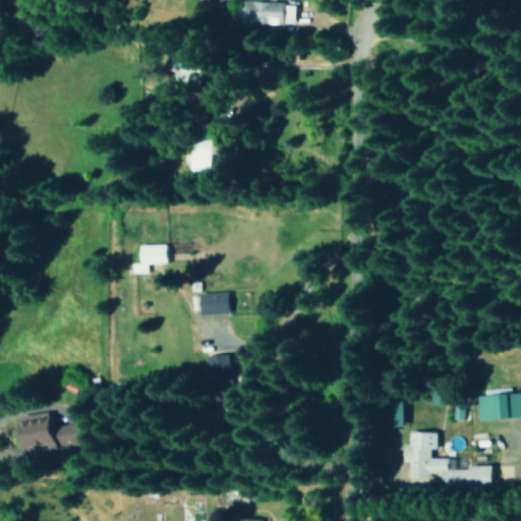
[(298,23),(298,2),(244,0),(244,22),(298,23)]
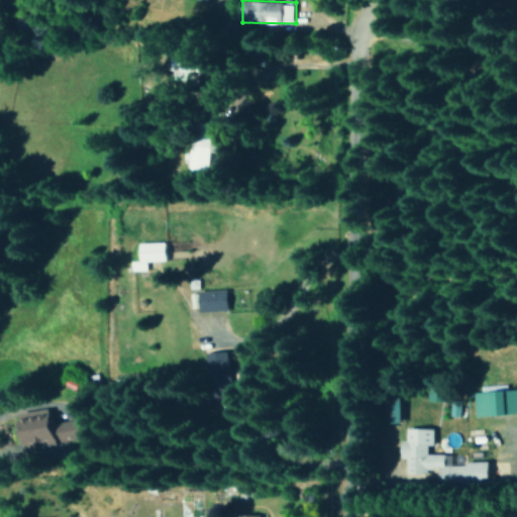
[(195,133),(194,152),(185,152),(185,161),(192,161),(192,170),(213,170),(214,134),(195,133)]
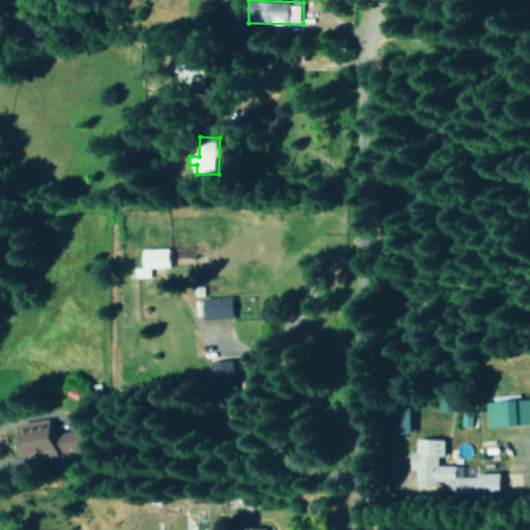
[(174,266),(173,247),(146,248),(146,267),(135,267),(135,277),(152,276),(152,267),(174,266)]
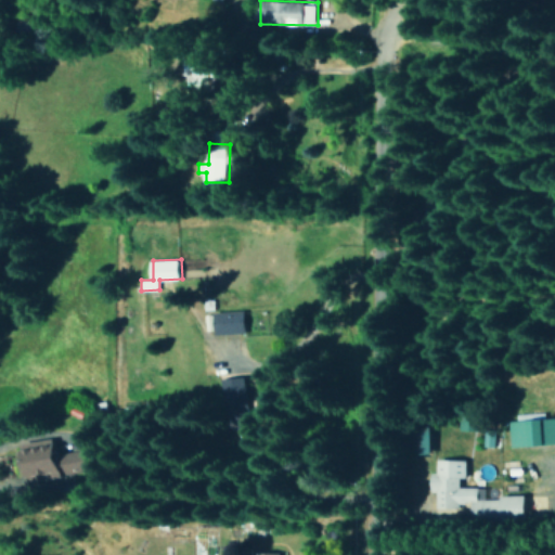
[(247,333),(246,310),(216,311),(216,334),(247,333)]
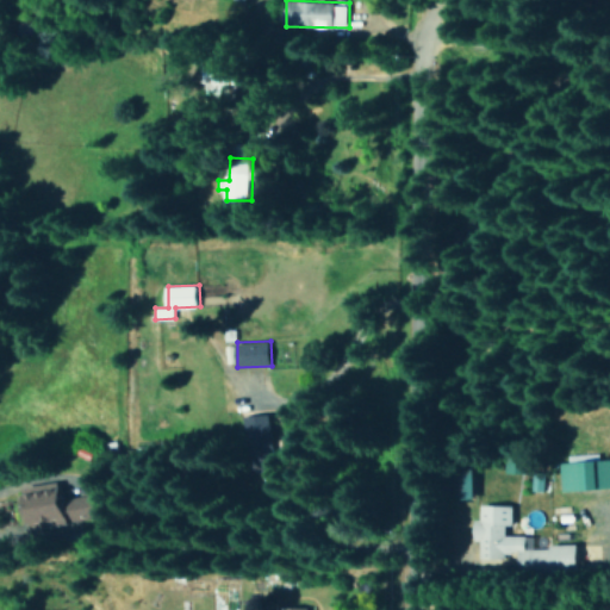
[(247,415),(247,441),(269,441),(271,415),(247,415)]
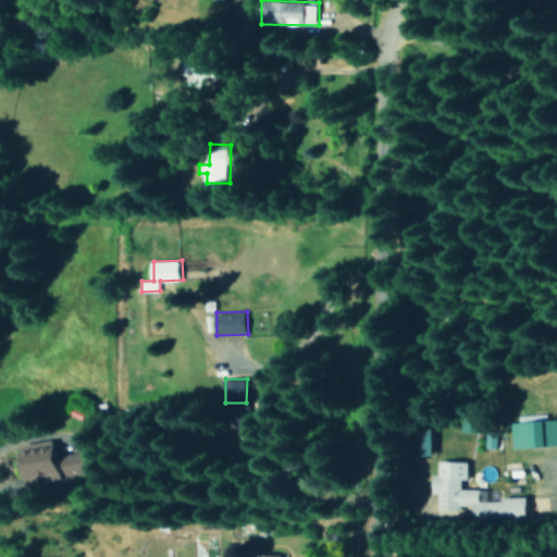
[(462,430),(481,431),(482,417),(462,417),(462,430)]
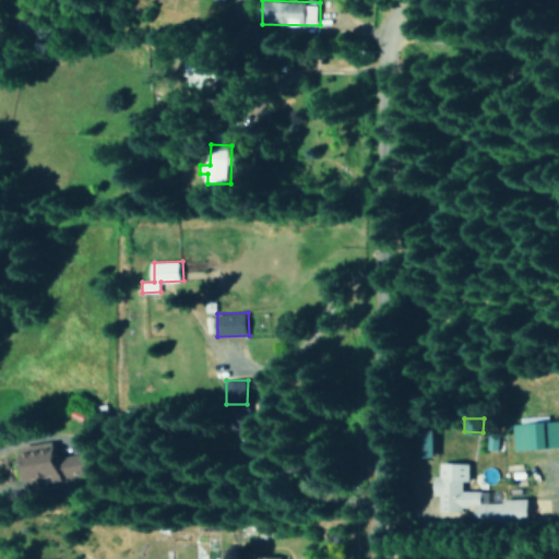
[(558,447),(558,420),(514,423),(515,449),(558,447)]
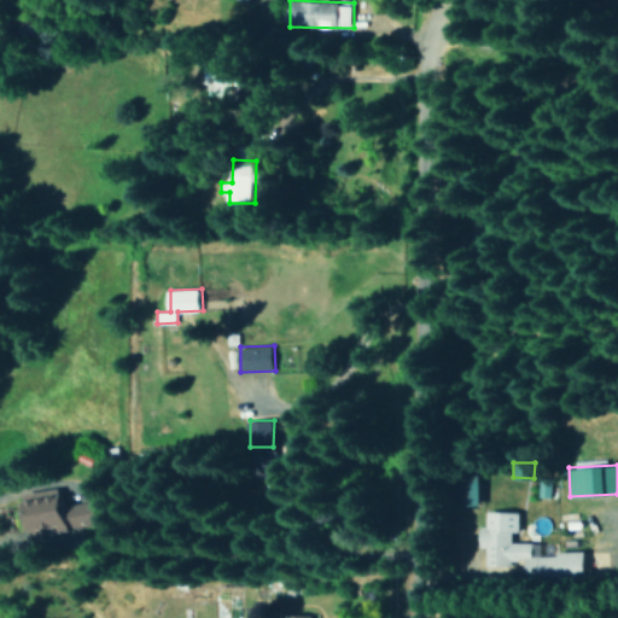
[(590,553),(535,552),(535,543),(513,542),(513,531),(520,531),(520,512),(488,511),(488,526),(484,526),(484,566),(513,566),(513,559),(528,560),(528,578),(589,579),(590,553)]
